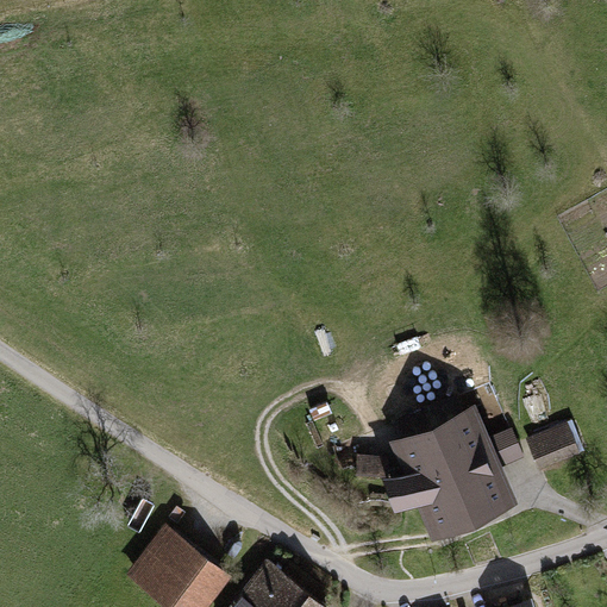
[(493,432),(507,426),(490,386),(476,392),(493,432)]
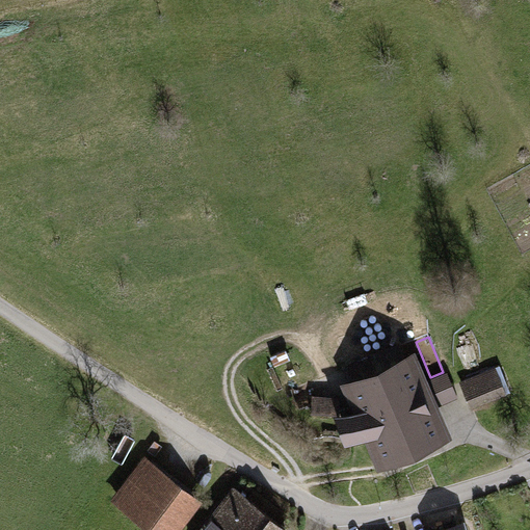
[(344,447),(363,442),(377,473),(452,441),(439,409),(458,400),(446,374),(427,382),(415,353),(339,387),(348,408),(338,411),(338,417),(333,418),(344,447)]
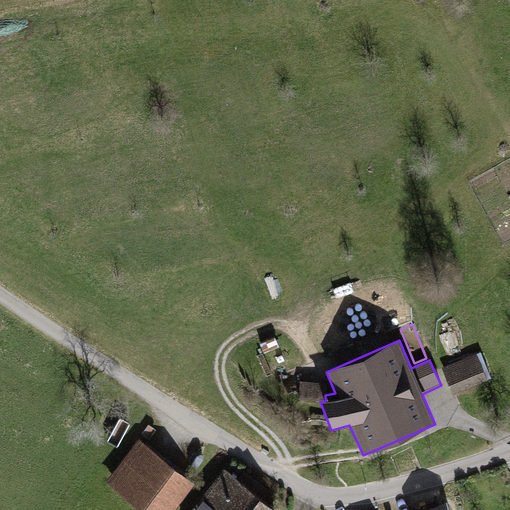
[(440,370),(451,396),(486,382),(475,355),(440,370)]
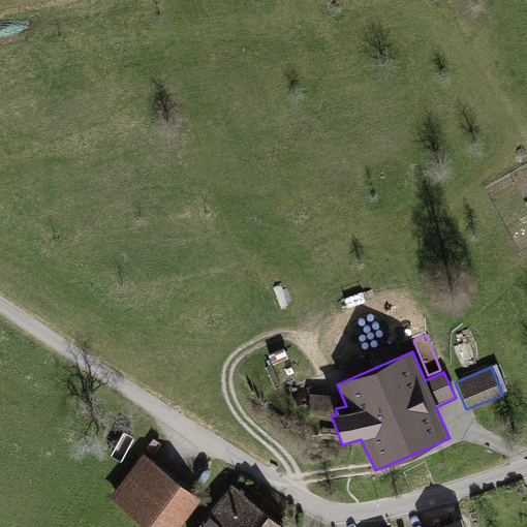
[(309,396),(308,414),(331,415),(336,414),(336,408),(337,397),(334,397),(309,396)]
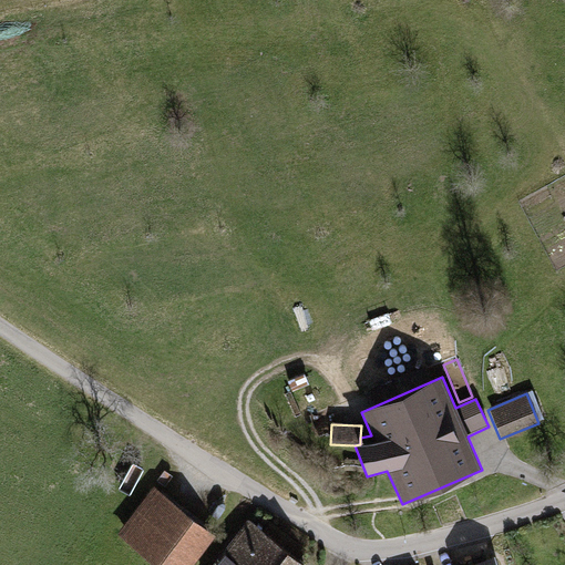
[(153,488),(115,536),(152,564),(193,564),(216,536),(153,488)]
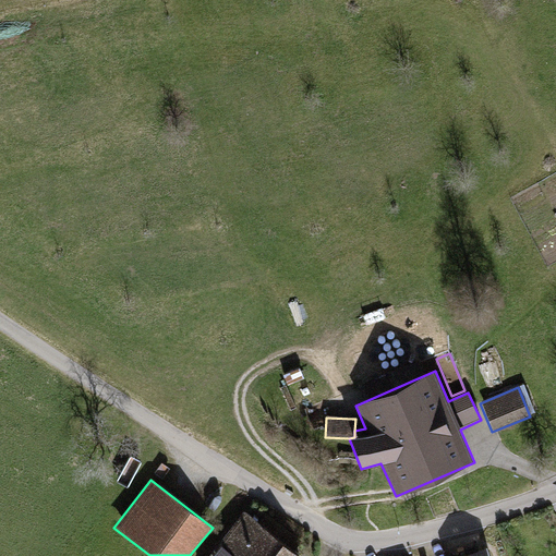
[(297,555),(243,512),(209,555),(297,555)]
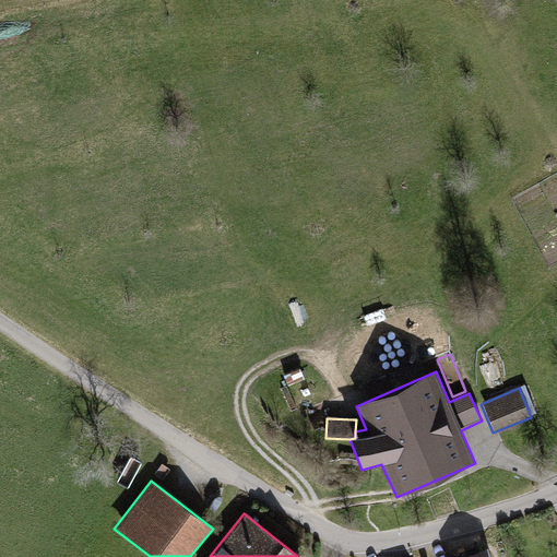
All buildings are outlined.
